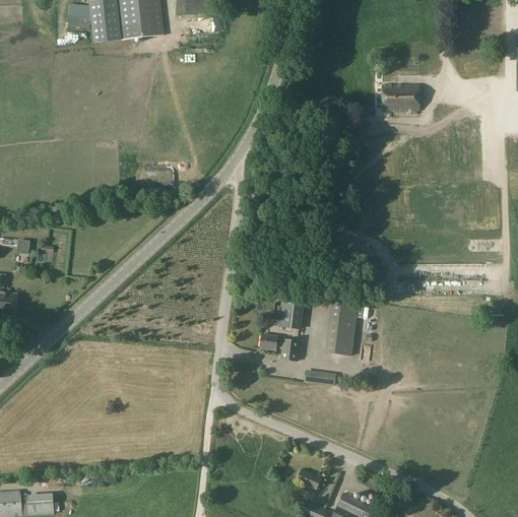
[(121,24),(118,0),(89,0),(94,41),(123,38),(121,24)]
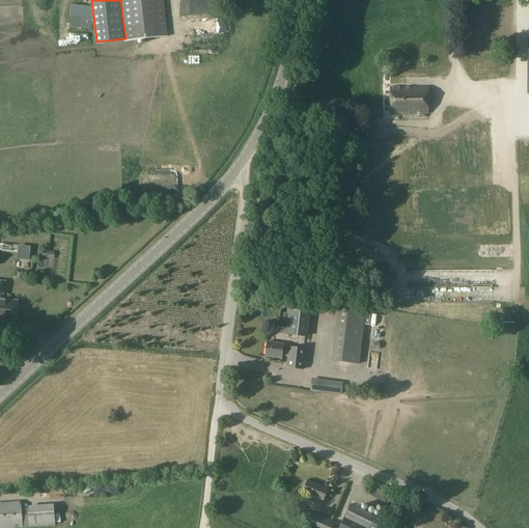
[(170,33),(165,0),(120,0),(123,25),(126,38),(170,33)]
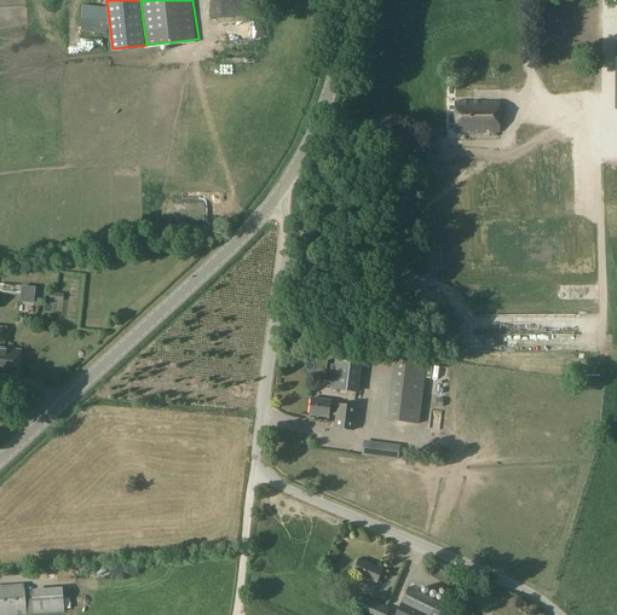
[(93,17),(92,29),(108,32),(109,19),(93,17)]
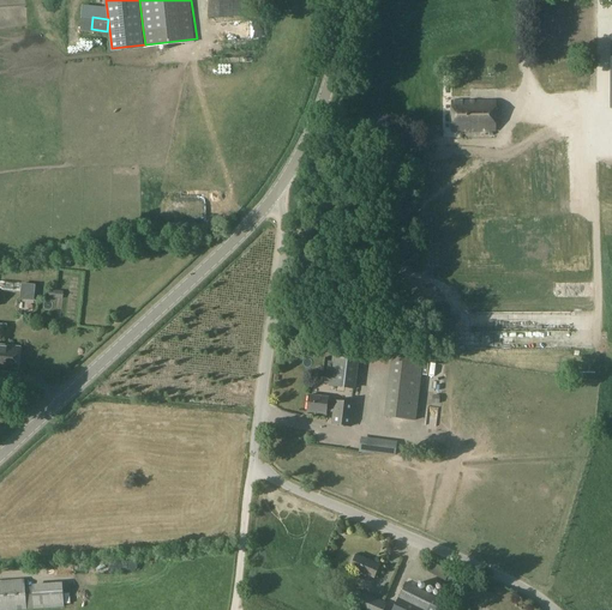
[(546,68),(546,85),(561,85),(559,68),(546,68)]
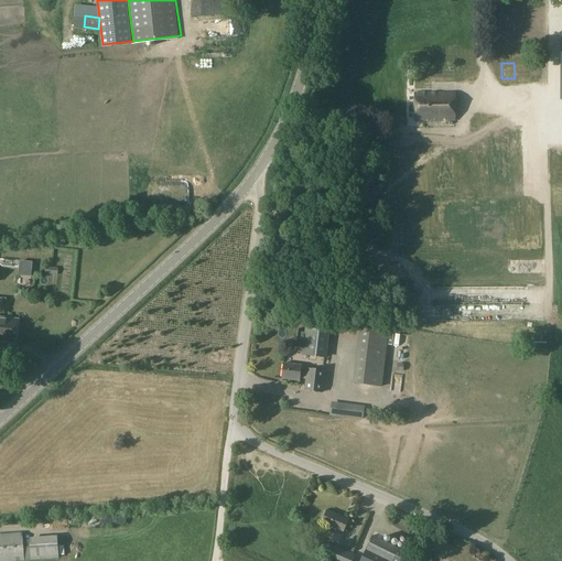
[(456,89),(417,90),(417,119),(457,118),(456,89)]
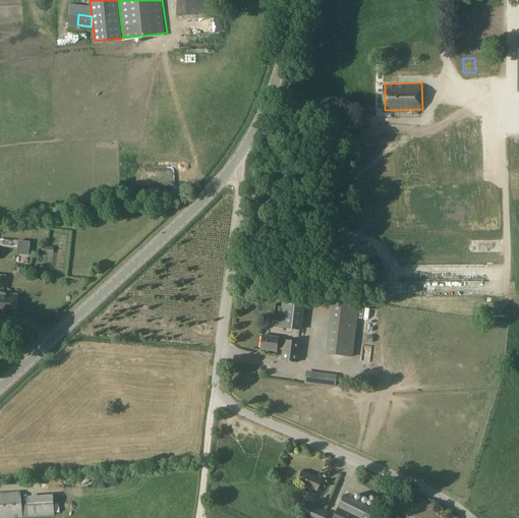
[(300,158),(292,162),(295,168),(303,164),(300,158)]
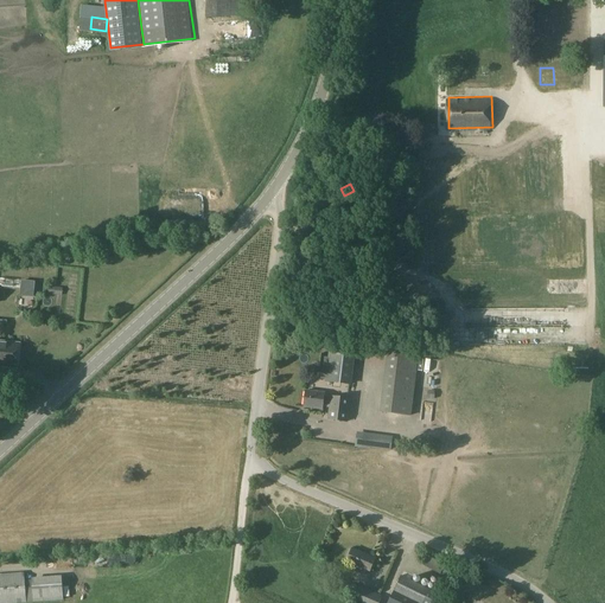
[(400,196),(397,220),(407,220),(408,196),(400,196)]
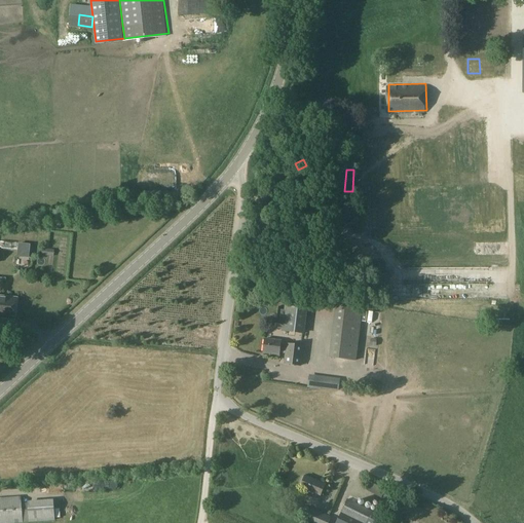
[(27,256),(31,240),(22,238),(17,254),(27,256)]
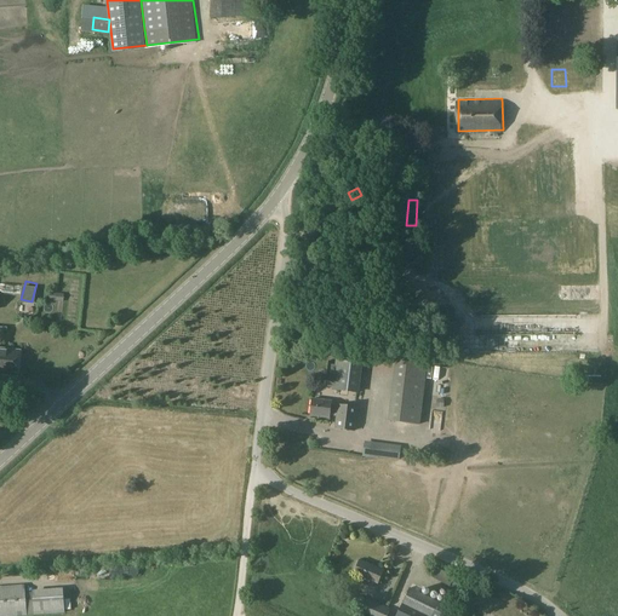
[(0,369),(19,372),(22,347),(1,346),(3,326),(0,324),(0,369)]
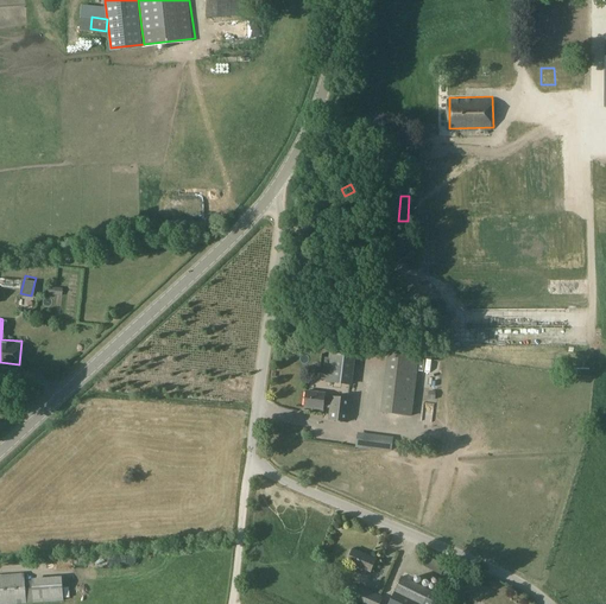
[(277,342),(267,349),(276,361),(285,354),(277,342)]
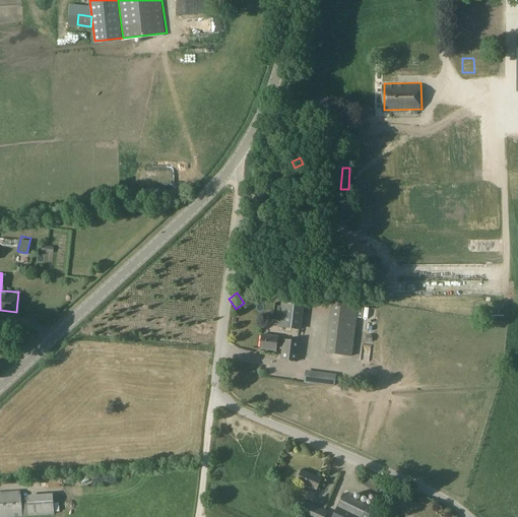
[(285,294),(281,321),(280,324),(301,327),(306,297),(285,294)]
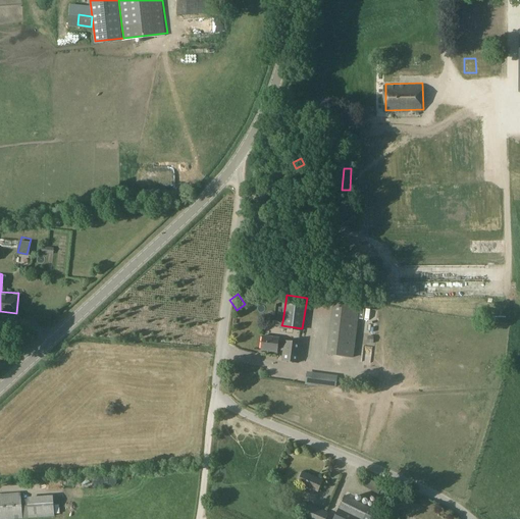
[(302,342),(280,339),(280,336),(264,334),(262,349),(278,350),(279,347),(284,348),(283,358),(300,360),(302,342)]
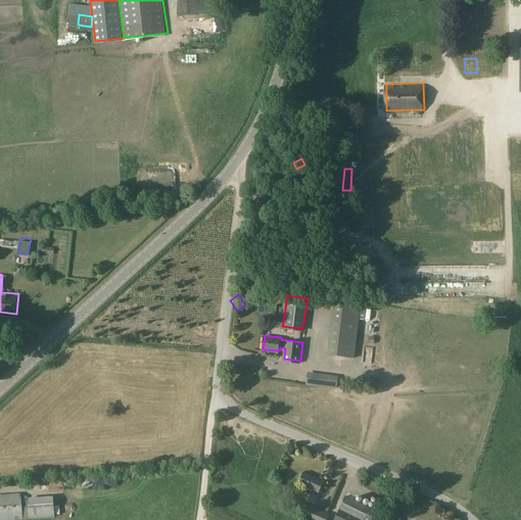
[(357,339),(332,336),(330,352),(354,356),(357,339)]
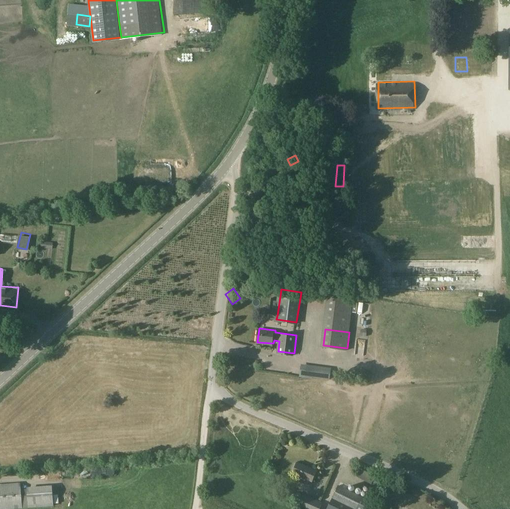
[(332,367),(311,364),(309,377),(312,377),(314,376),(331,378),(332,367)]
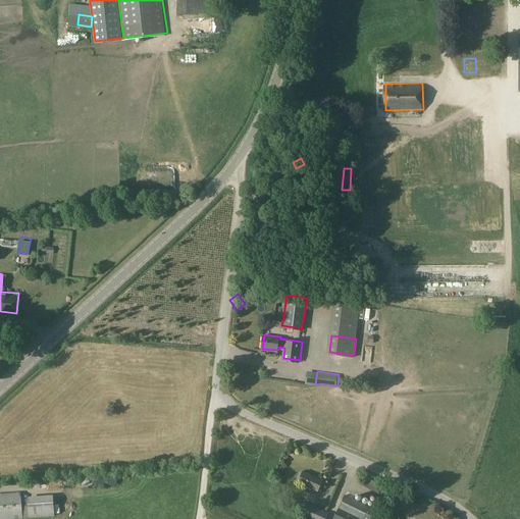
[(304,471),(303,470),(300,469),(294,484),(300,487),(298,492),(311,499),(313,492),(317,495),(319,489),(323,479),(304,471)]
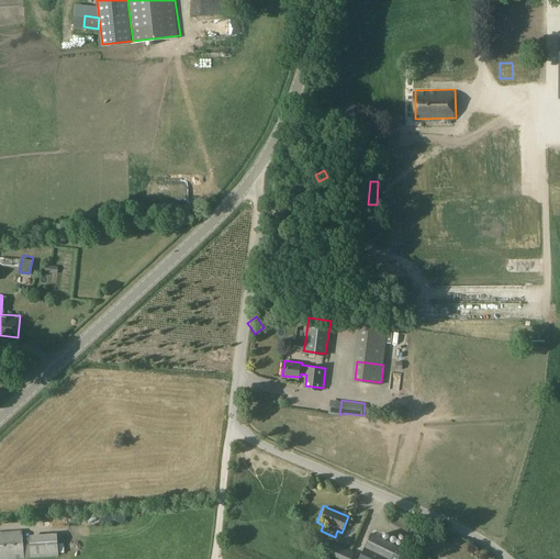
[(119,509),(119,518),(135,518),(135,507),(119,509)]
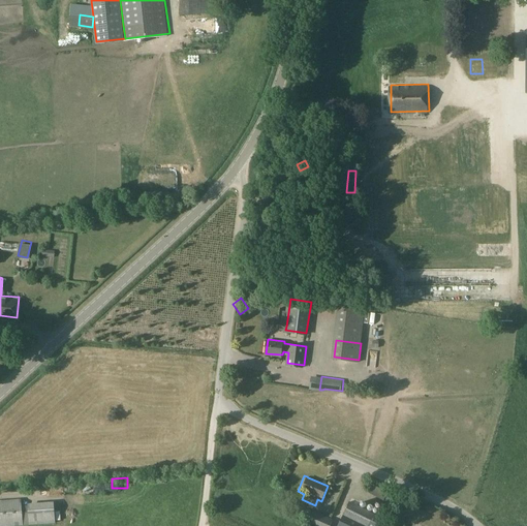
[(392,492),(388,500),(396,504),(400,496),(392,492)]
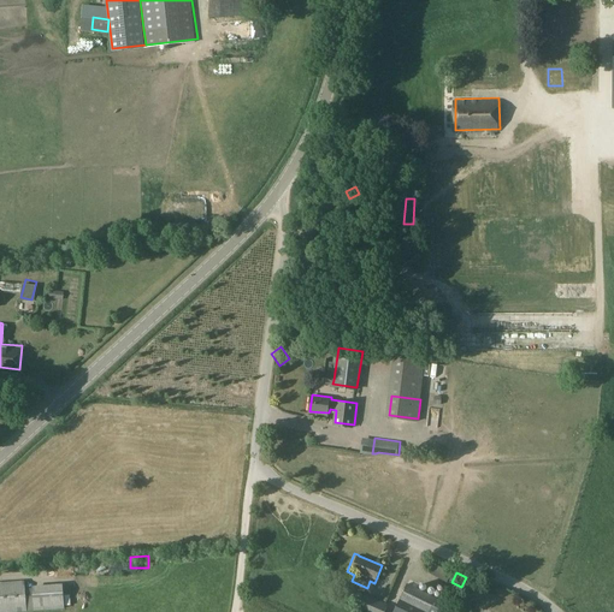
[(0,611),(29,610),(28,587),(27,578),(0,580),(0,611)]
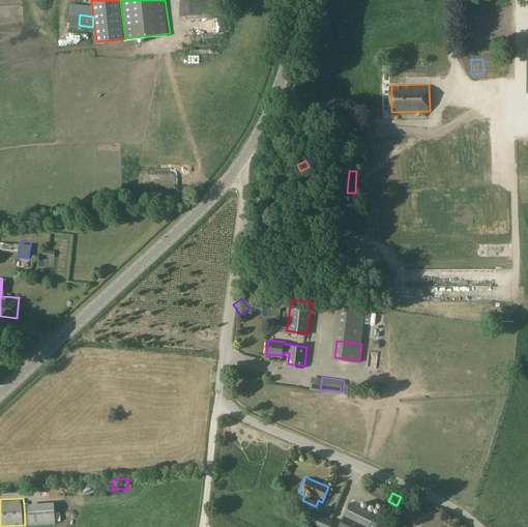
[(310,524),(317,526),(331,526),(335,519),(316,510),(310,524)]
